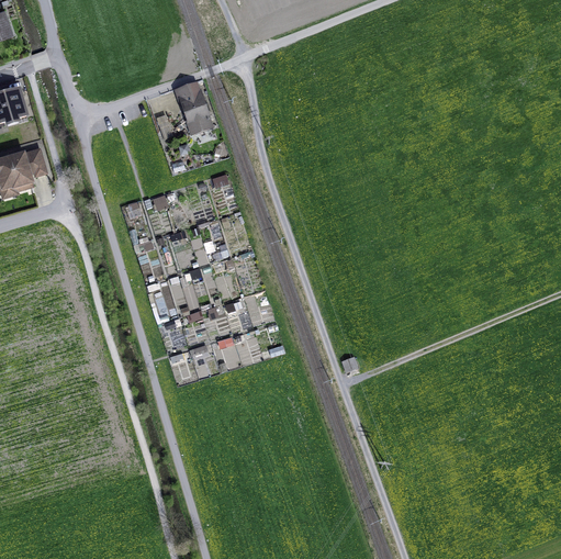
[(0,34),(11,31),(3,8),(0,9),(0,34)]
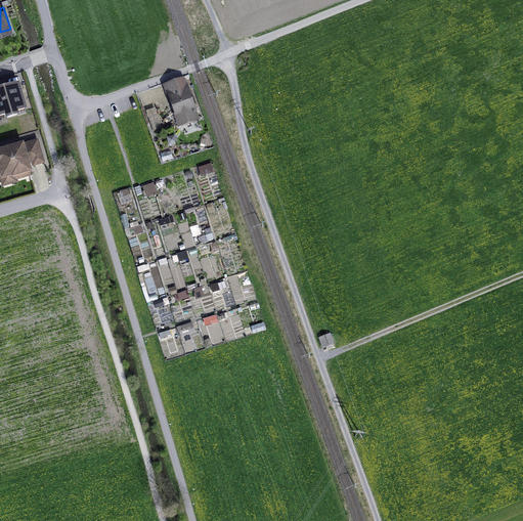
[(178,123),(197,117),(182,76),(165,82),(170,96),(175,111),(174,111),(178,123)]
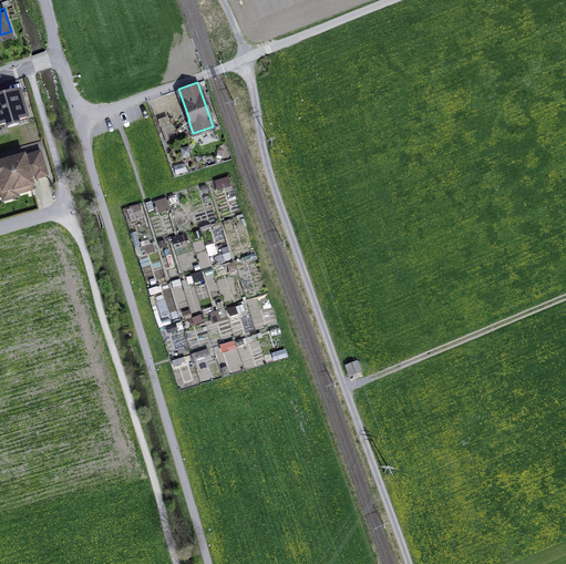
[(18,122),(17,118),(26,114),(18,89),(0,94),(0,122),(6,121),(7,124),(18,122)]
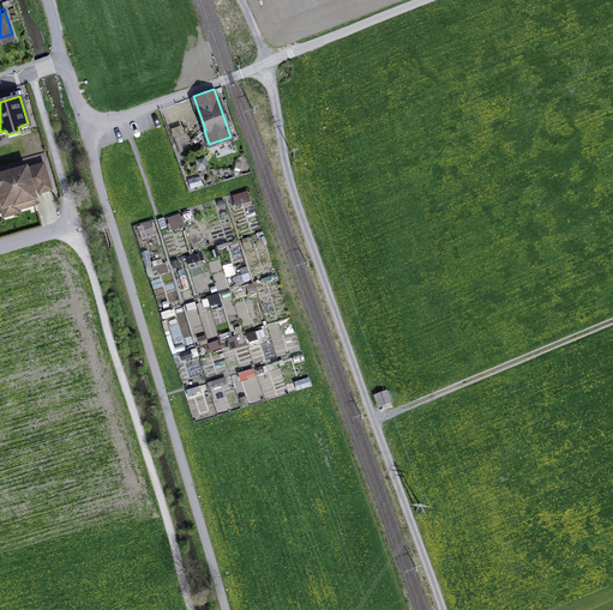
[(18,206),(35,201),(31,188),(29,180),(35,179),(37,186),(38,191),(50,187),(42,162),(0,174),(0,193),(2,200),(2,203),(14,200),(17,207),(18,206)]
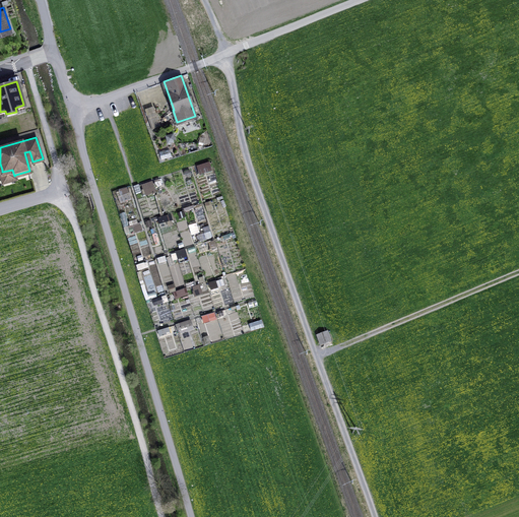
[(15,175),(14,176),(12,170),(2,172),(2,170),(0,171),(0,175),(2,182),(15,178),(15,175)]
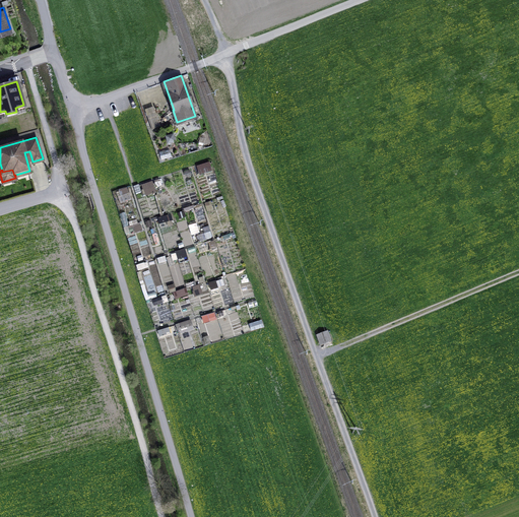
[(330,338),(327,329),(316,332),(320,342),(330,338)]
